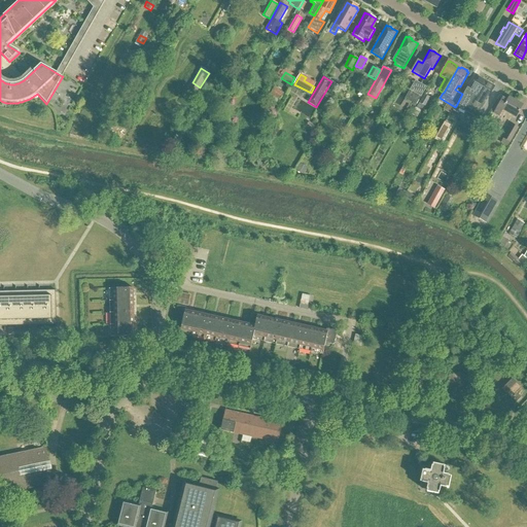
[(456,106),(467,112),(470,106),(478,95),(479,96),(487,82),(479,77),(471,91),(466,88),(462,94),(456,106)]
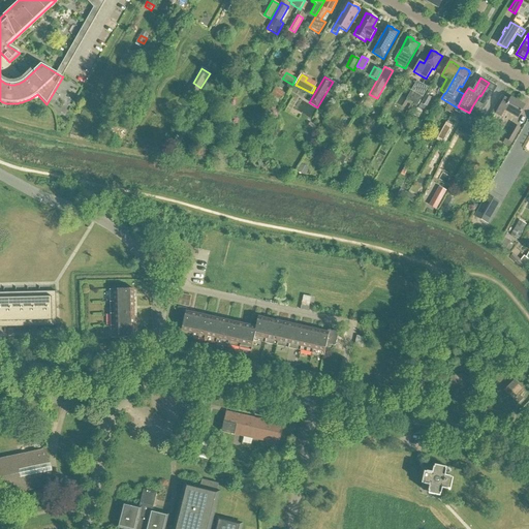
[(412,92),(406,101),(417,107),(421,101),(417,100),(421,96),(423,97),(428,88),(416,82),(411,91),(412,92)]
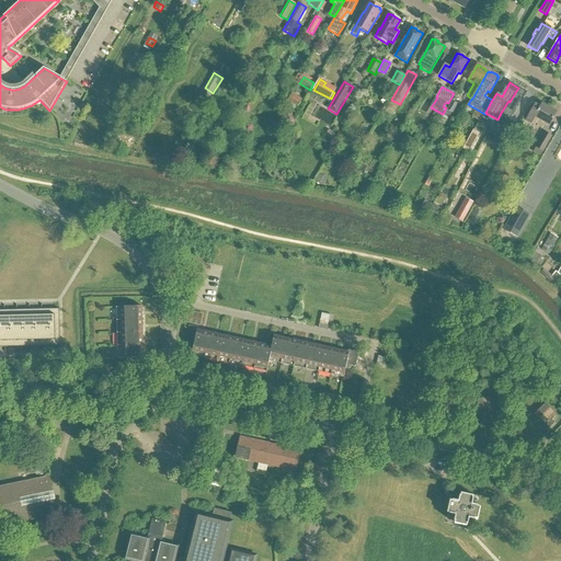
[(508,126),(527,92),(518,88),(510,102),(508,101),(501,113),(497,119),(508,126)]
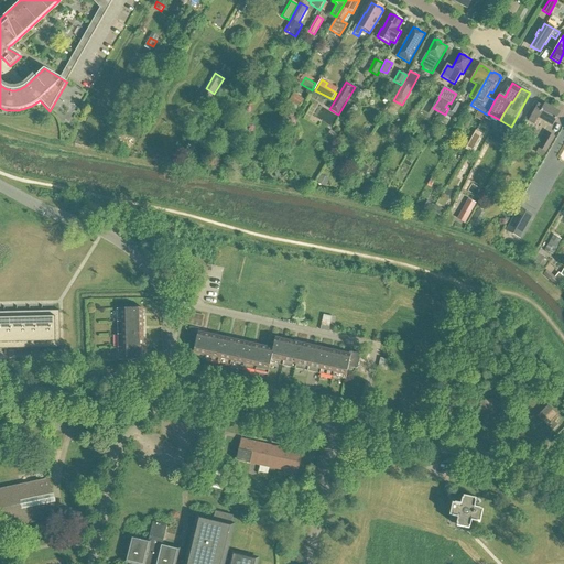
[(288,105),(297,110),(304,100),(294,94),(288,105)]
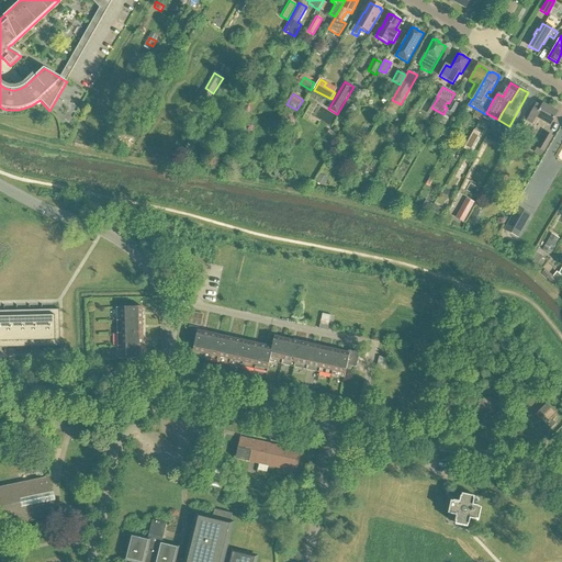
[(447,110),(444,115),(449,119),(452,113),(453,114),(459,104),(452,101),(447,111),(447,110)]
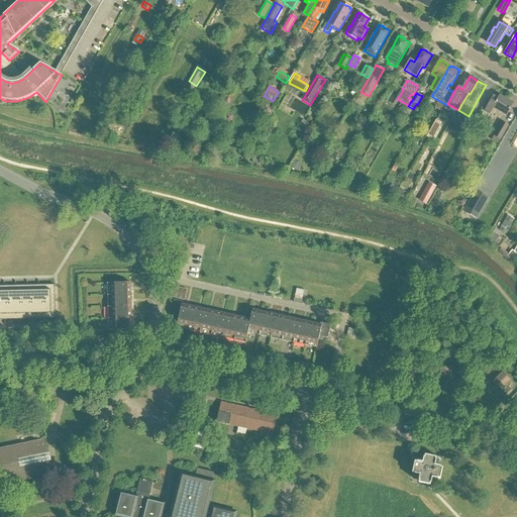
[(359,94),(356,101),(363,104),(366,98),(359,94)]
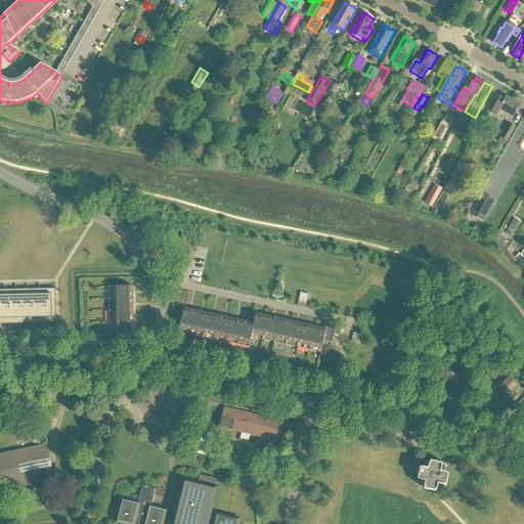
[(488,111),(496,116),(499,110),(513,118),(520,105),(507,97),(505,101),(499,98),(497,101),(494,99),(488,111)]
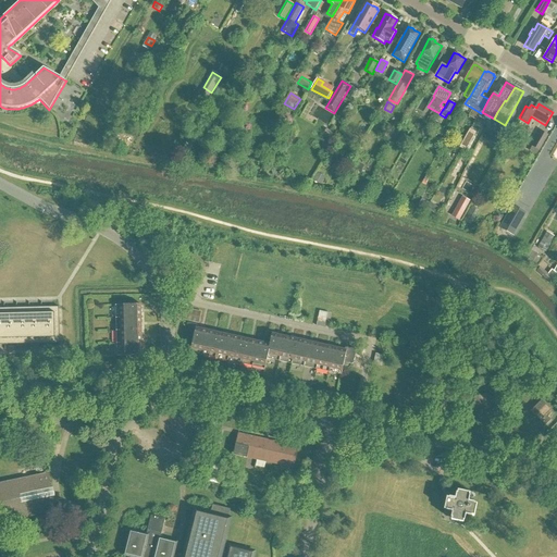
[(495,145),(502,148),(510,135),(504,131),(495,145)]
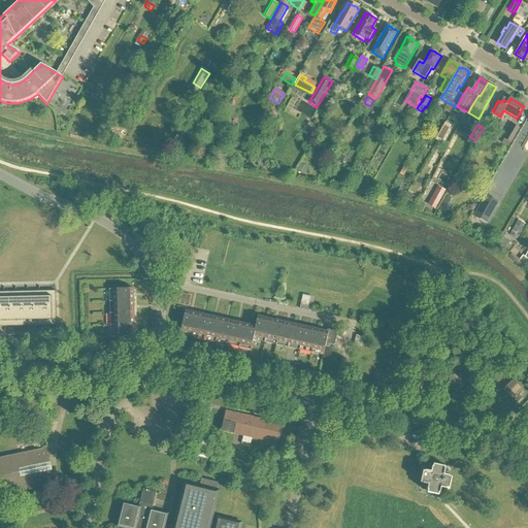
[(513,126),(502,143),(508,147),(520,129),(513,126)]
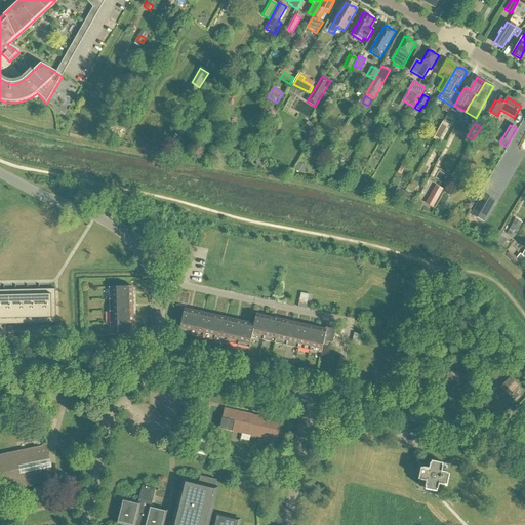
[(442,135),(446,129),(440,126),(437,131),(442,135)]
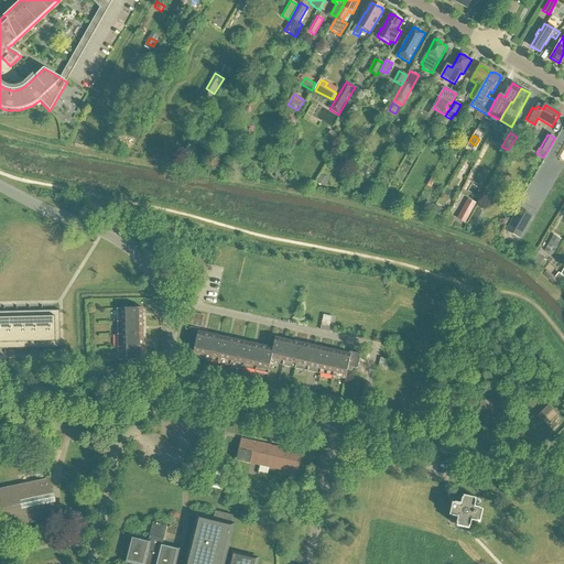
[(365,176),(369,167),(359,163),(355,171),(365,176)]
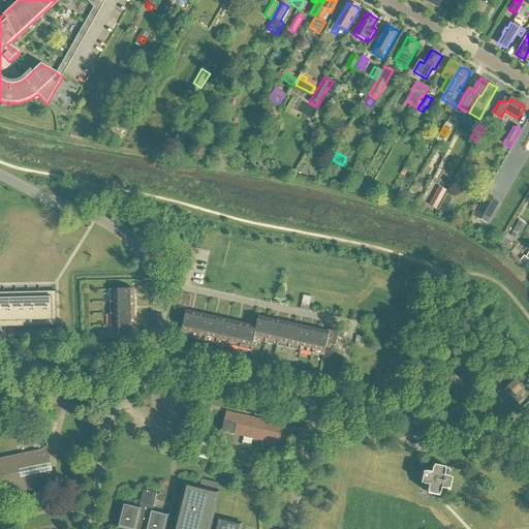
[(298,173),(305,176),(309,168),(302,164),(298,173)]
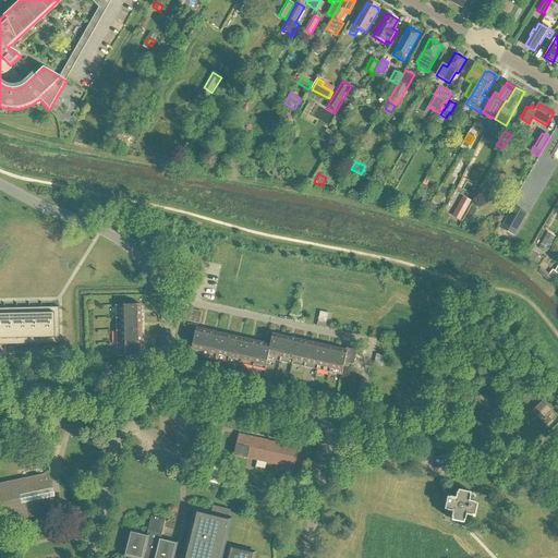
[(366,197),(372,185),(368,184),(363,195),(366,197)]
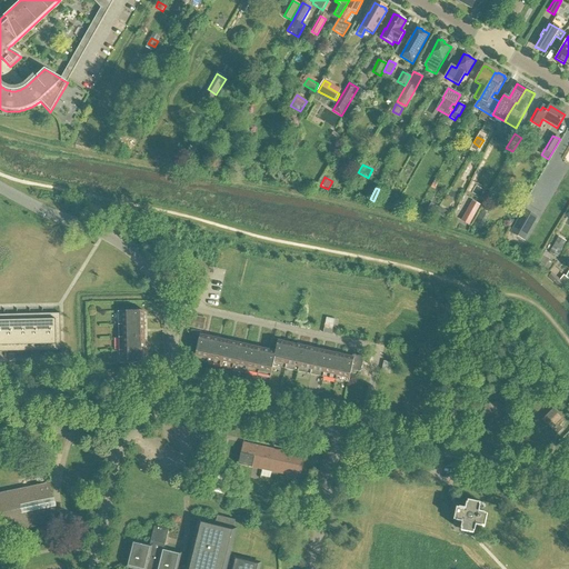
[(468,225),(479,205),(472,201),(461,220),(468,225)]
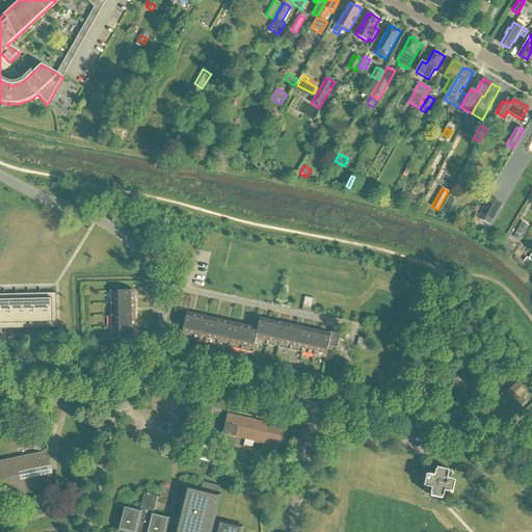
[(403,190),(397,201),(403,205),(409,194),(403,190)]
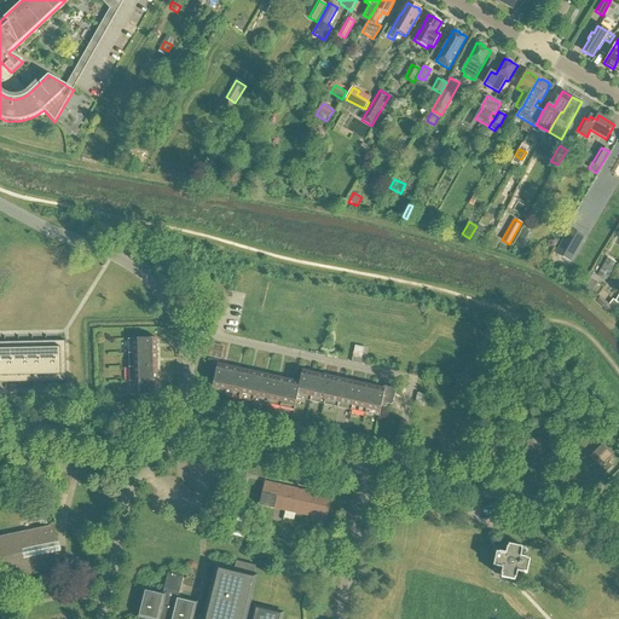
[(524,250),(532,235),(524,230),(515,246),(524,250)]
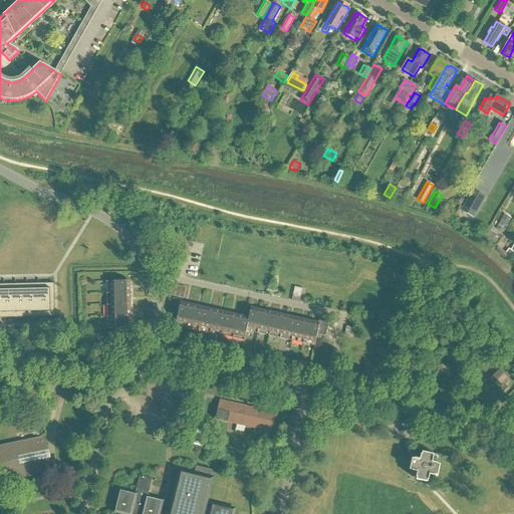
[(473,218),(485,197),(474,191),(462,211),(473,218)]
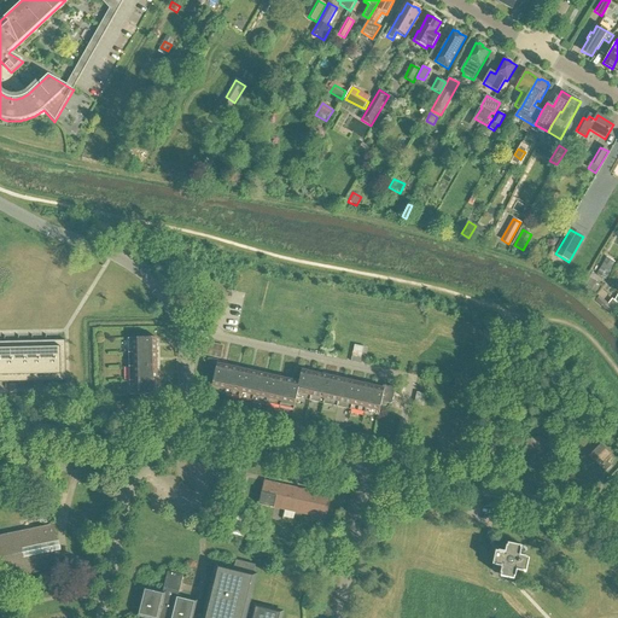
[(606,260),(601,268),(608,273),(613,264),(606,260)]
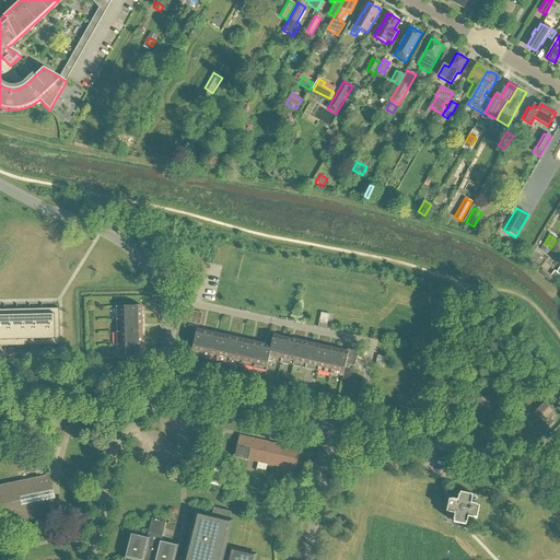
[(543,268),(539,272),(552,284),(557,280),(556,280),(551,276),(543,268)]
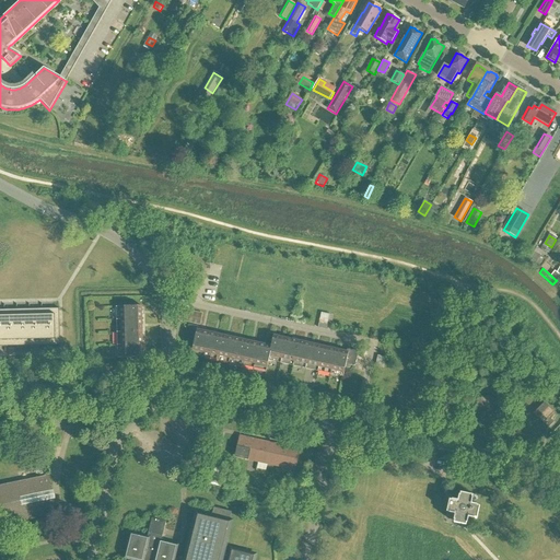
[(116,307),(117,321),(142,319),(142,306),(116,307)]
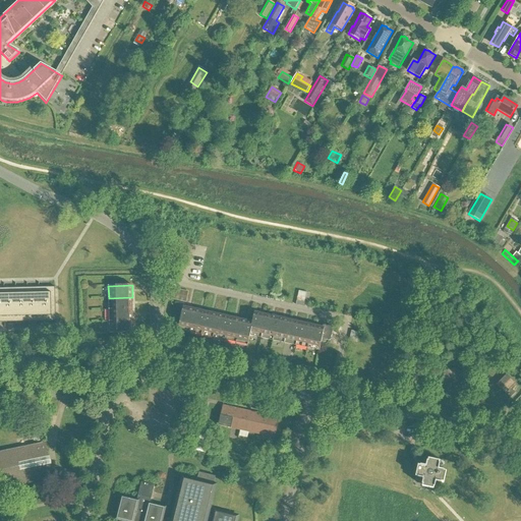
[(15,288),(3,289),(4,305),(15,305),(15,288)]
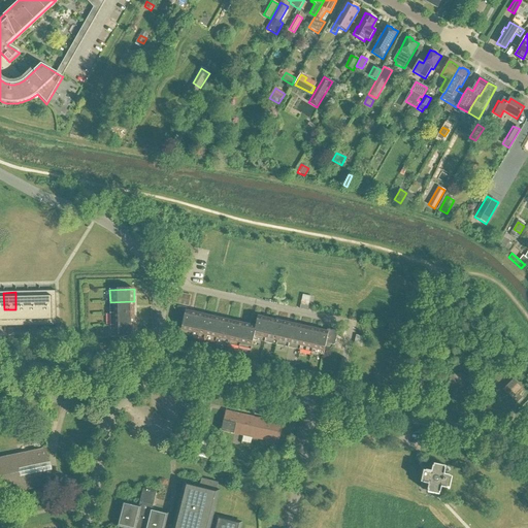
[(27,292),(15,292),(15,309),(28,308),(27,292)]
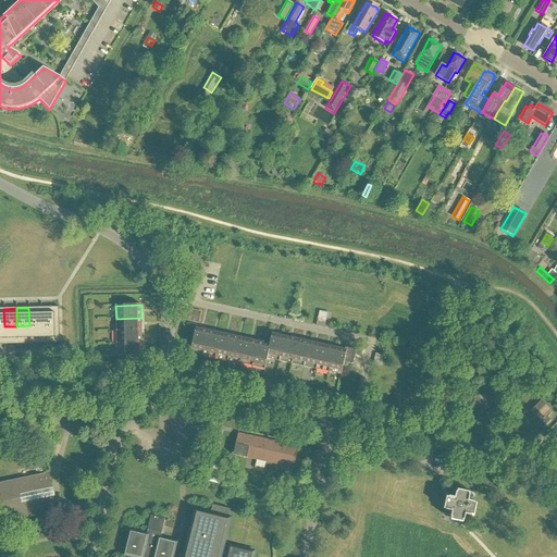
[(41,308),(28,308),(29,325),(41,325),(41,308)]
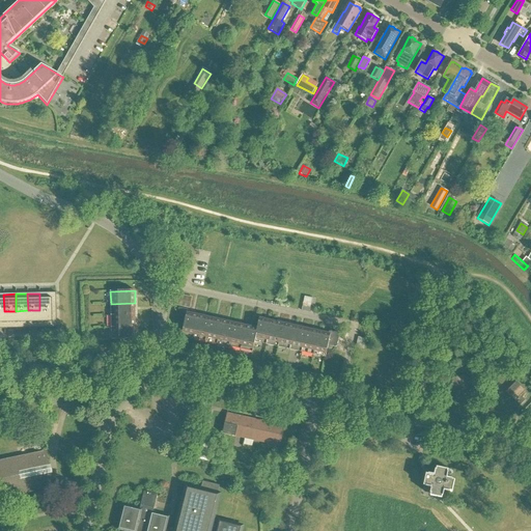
[(52,294),(39,294),(39,310),(52,310),(52,304),(52,299),(52,294)]
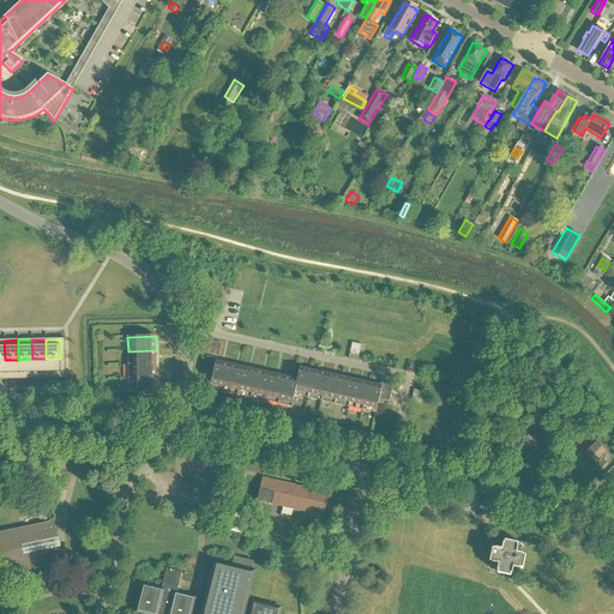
[(196,351),(220,356),(222,344),(199,339),(196,351)]
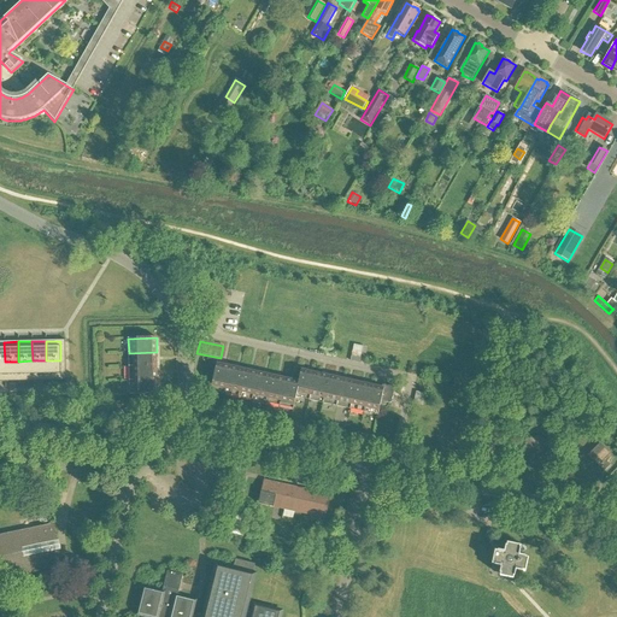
[(360,357),(363,345),(354,342),(352,354),(360,357)]
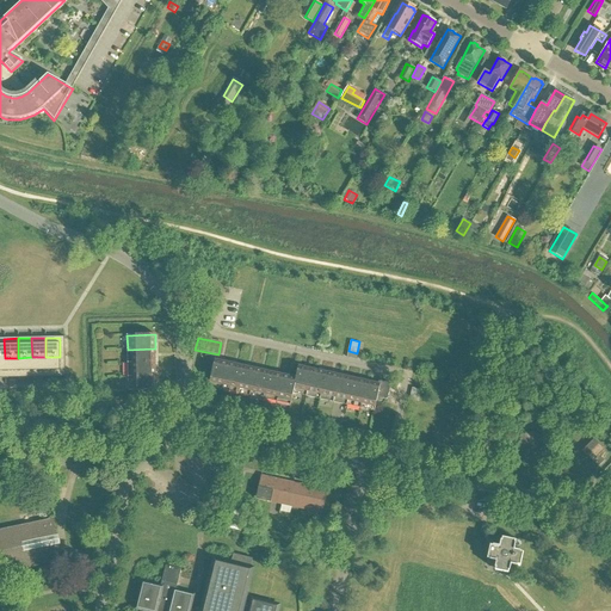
[(128,350),(128,363),(155,363),(155,349),(128,350)]
